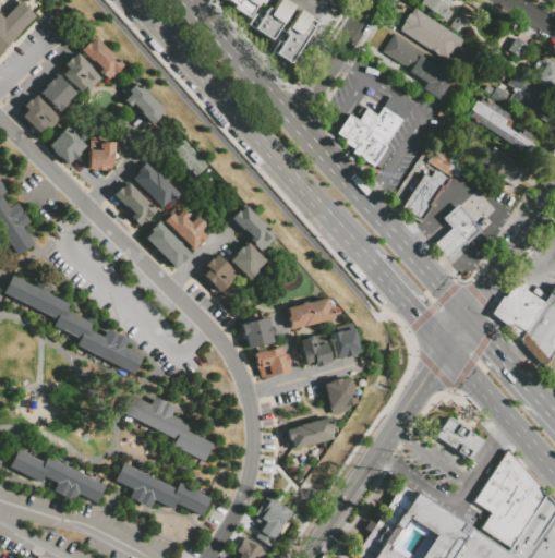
[(229,0),(266,0),(264,4),(261,2),(250,19),(236,9),(238,5),(229,0)]
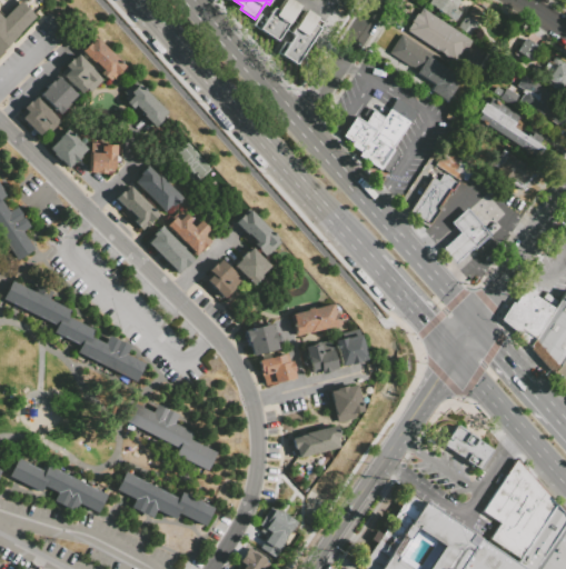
[(279,41),(261,30),(276,8),(280,10),(286,0),(296,0),(303,5),(290,25),(279,41)]
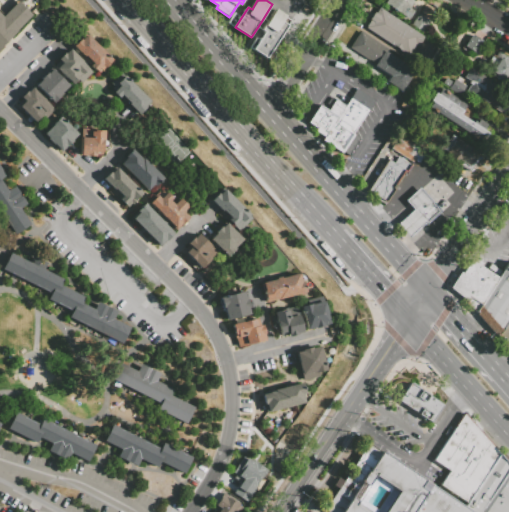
[(411,18),(402,12),(400,13),(397,11),(396,8),(388,3),(389,0),(416,0),(412,7),(417,10),(411,18)]
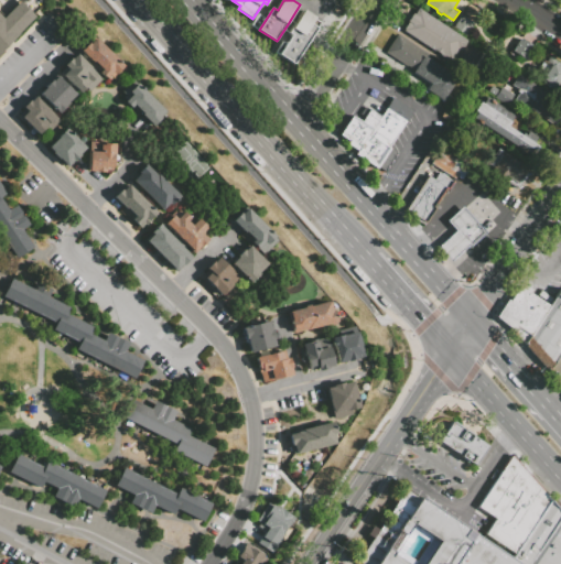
[(0,12),(4,18),(22,1),(34,13),(38,17),(0,52),(0,12)]
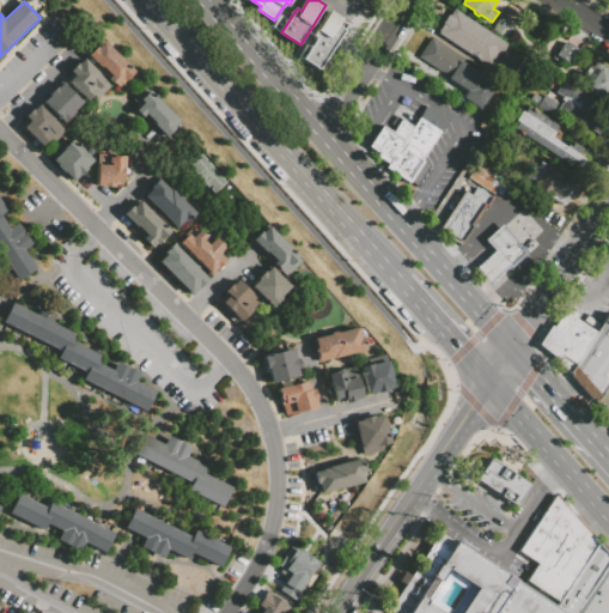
[(456,8),(510,44),(503,55),(501,54),(499,58),(497,56),(493,64),(494,64),(492,67),(480,59),(475,55),(475,56),(440,32),(446,24),(445,23),(450,14),(451,16),(456,8)]
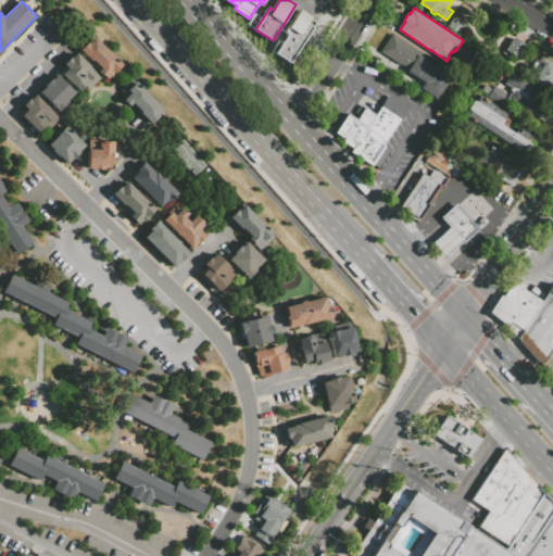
[(289,34),(286,33),(301,10),(313,16),(308,24),(314,27),(291,63),(274,51),(280,40),(284,42),(289,34)]
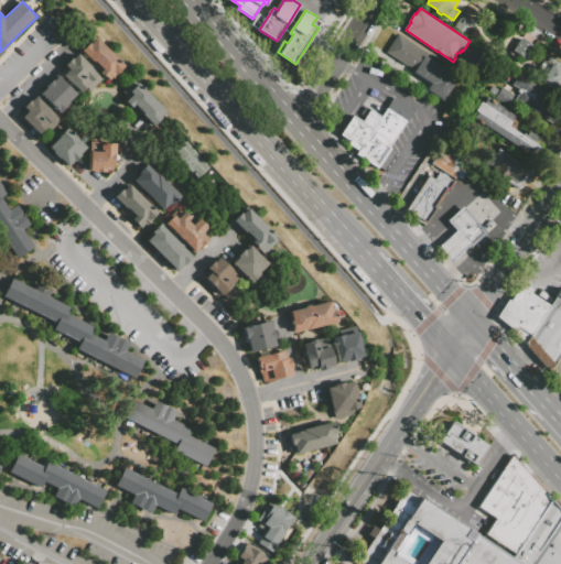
[(455,28),(464,15),(477,24),(468,36),(455,28)]
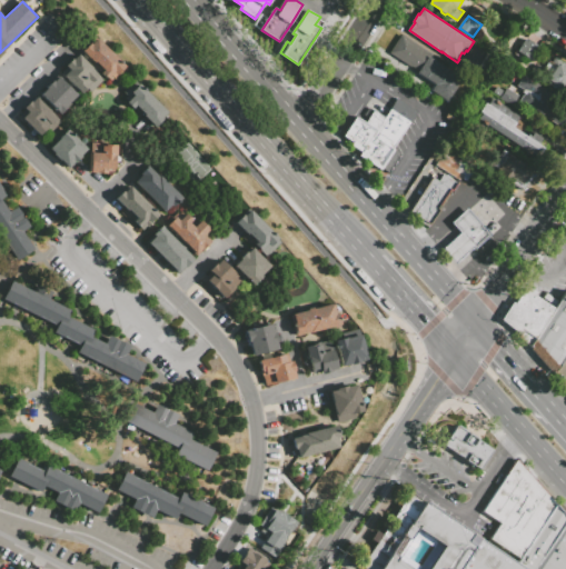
[(404,35),(436,56),(434,59),(464,79),(448,101),(432,90),(436,85),(417,71),(418,70),(391,52),(404,35)]
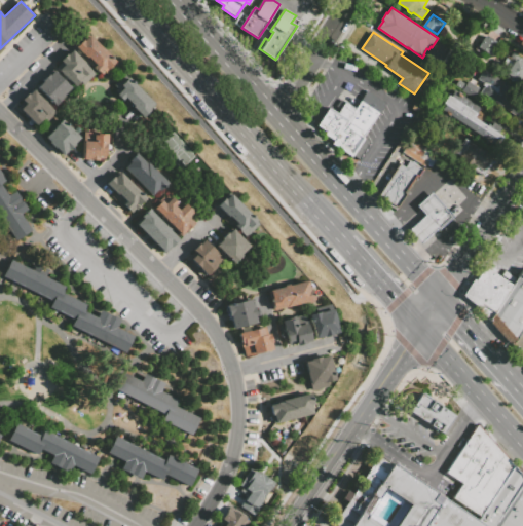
[(90,35),(92,36),(120,65),(110,76),(106,72),(103,75),(101,72),(100,74),(94,68),(97,65),(96,63),(95,64),(77,47),(85,40),(90,35)]
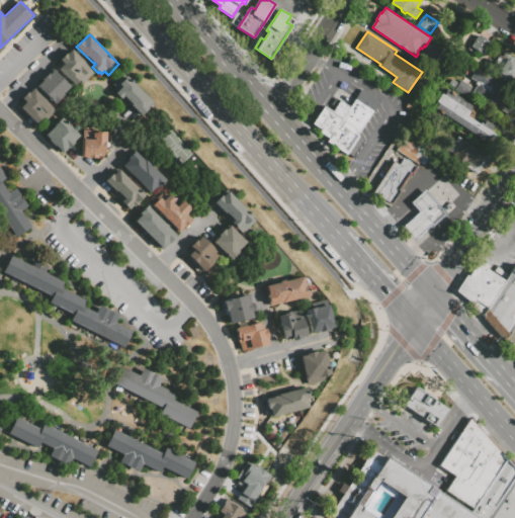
[(480,34),(491,41),(483,54),(471,47),(480,34)]
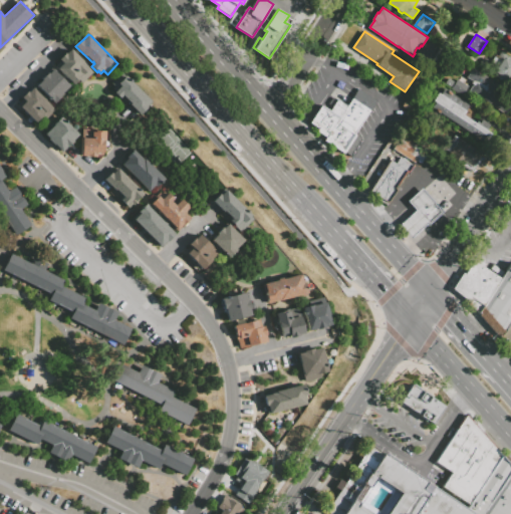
[(60,58),(66,52),(67,53),(72,49),(94,72),(83,83),(80,79),(75,84),(59,68),(65,63),(60,58)]
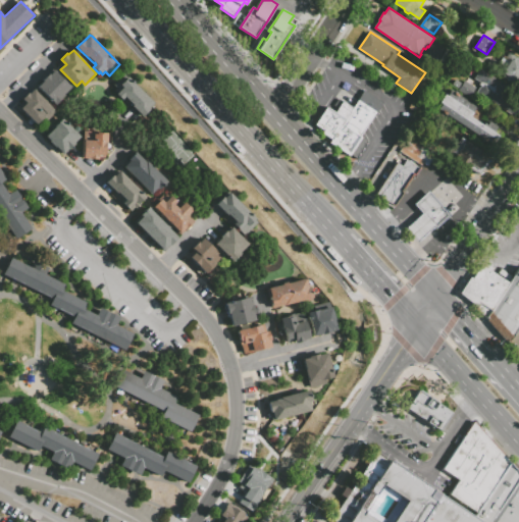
[(511,52),(518,57),(518,80),(517,79),(513,84),(501,75),(507,67),(502,63),(507,55),(509,56),(511,52)]
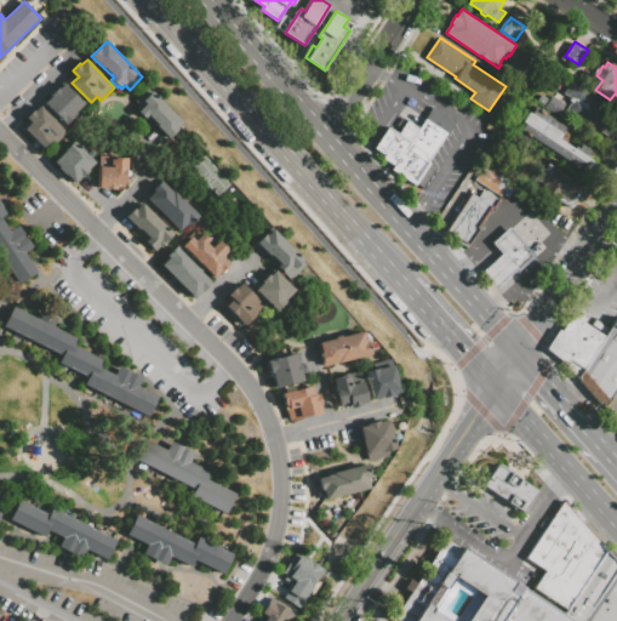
[(521,69),(533,77),(524,92),(512,85),(521,69)]
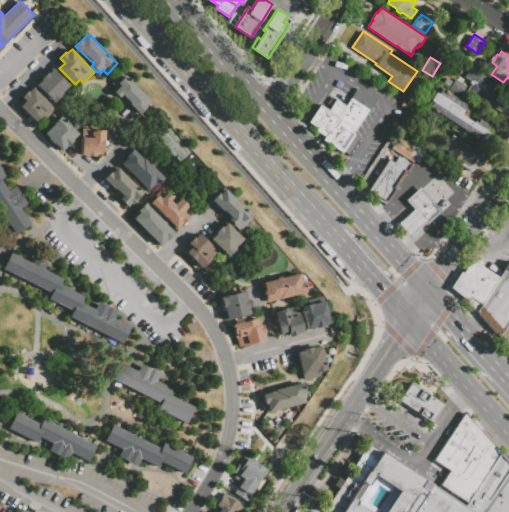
[(467,77),(473,67),(504,88),(503,90),(508,94),(508,109),(505,113),(472,92),(469,90),(473,84),(471,83),(473,81),(467,77)]
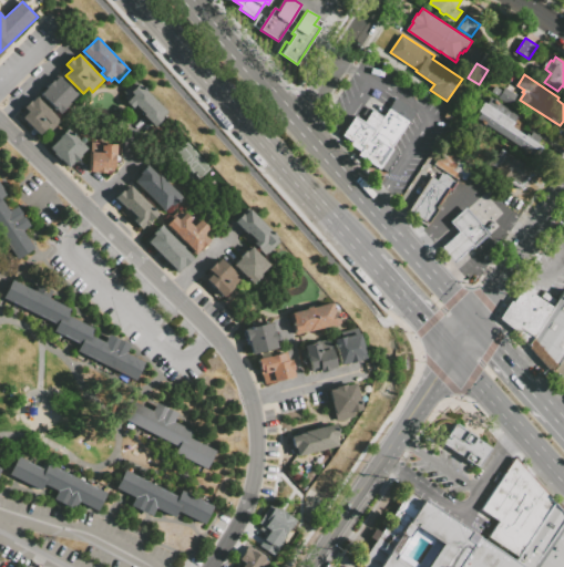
[(60,76),(78,95),(69,104),(71,105),(62,114),(60,116),(52,110),(54,107),(52,105),(50,106),(43,100),(44,98),(42,95),(49,89),(48,88),(54,80),(55,81),(60,76)]
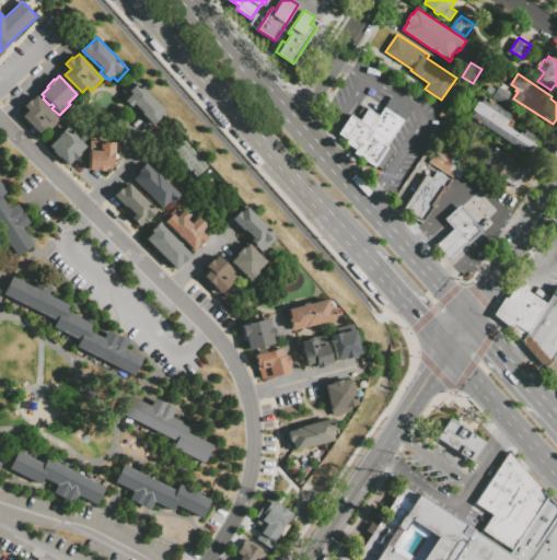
[(135,80),(165,109),(167,112),(155,124),(153,126),(141,114),(142,114),(134,105),(130,108),(125,102),(127,100),(124,96),(126,94),(124,91),(135,80)]
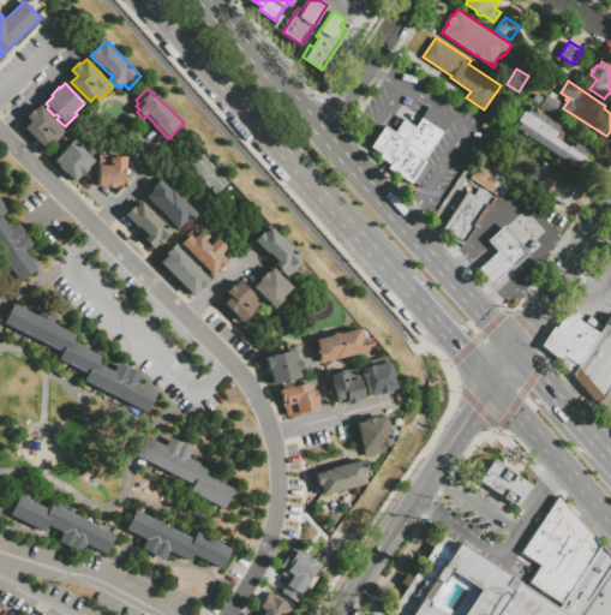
[(550,95),(562,103),(555,114),(541,107),(550,95)]
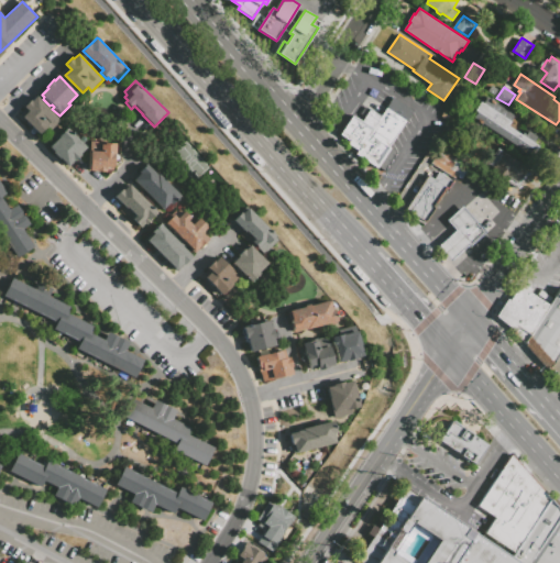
[(39,96),(62,120),(51,131),(47,128),(41,134),(23,118),(30,111),(25,107),(32,100),(33,101),(39,96)]
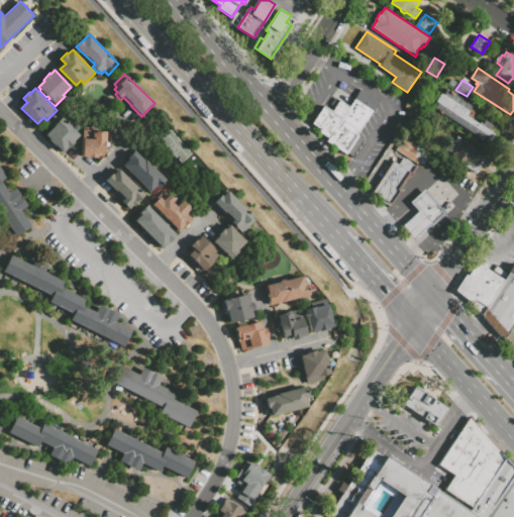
[(448,88),(483,110),(477,119),(483,123),(485,120),(493,125),(490,131),(494,134),(492,138),(490,136),(486,143),(458,126),(459,125),(434,109),(437,103),(435,102),(441,93),(444,95),(448,88)]
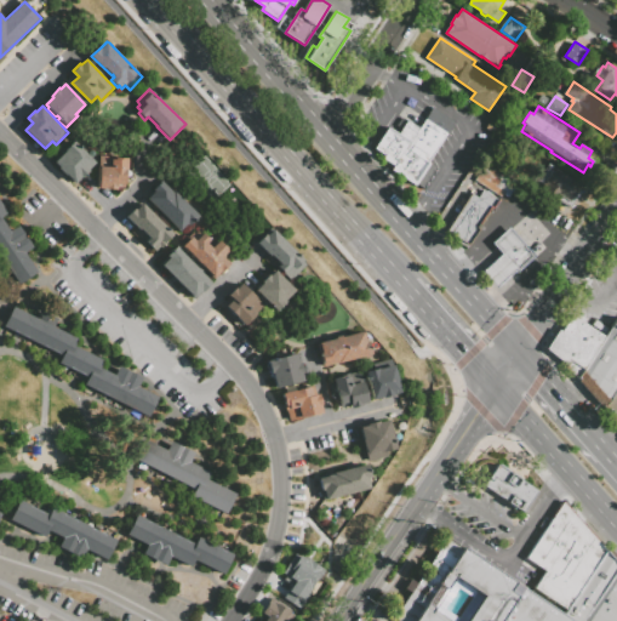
[(435,107),(460,123),(451,135),(449,134),(429,161),(441,170),(428,189),(418,183),(417,186),(393,170),(395,166),(384,159),(386,155),(376,149),(390,126),(401,134),(410,120),(422,127),(435,107)]
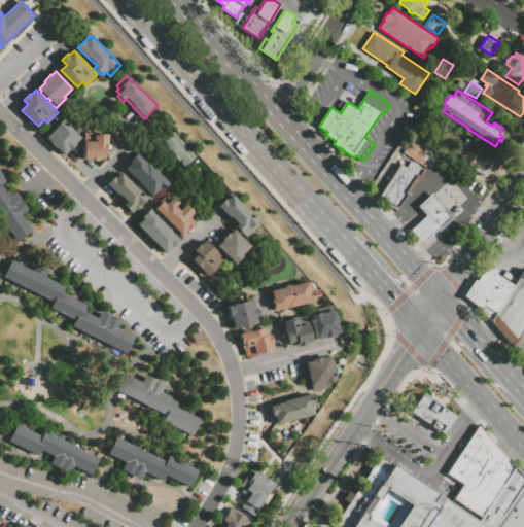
[(63,120),(64,119),(82,137),(72,147),(73,148),(66,154),(66,155),(58,147),(57,148),(46,139),(57,129),(56,128),(63,120)]
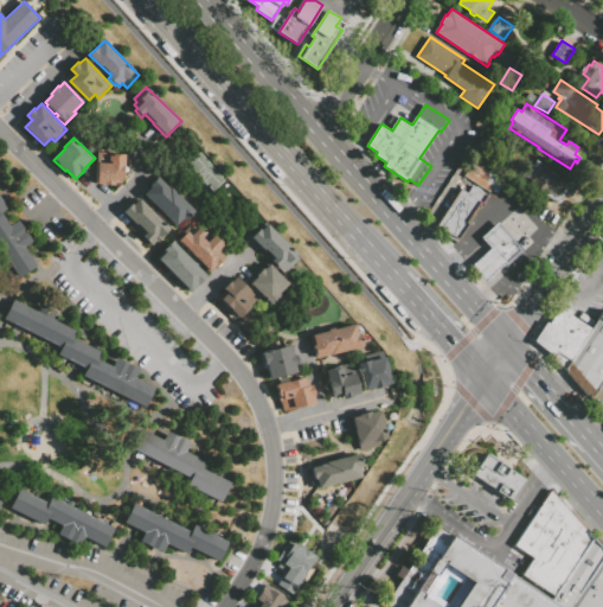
[(126,154),(126,167),(124,167),(123,183),(121,183),(121,184),(114,183),(114,185),(103,185),(103,183),(98,183),(100,152),(111,153),(111,154),(126,154)]
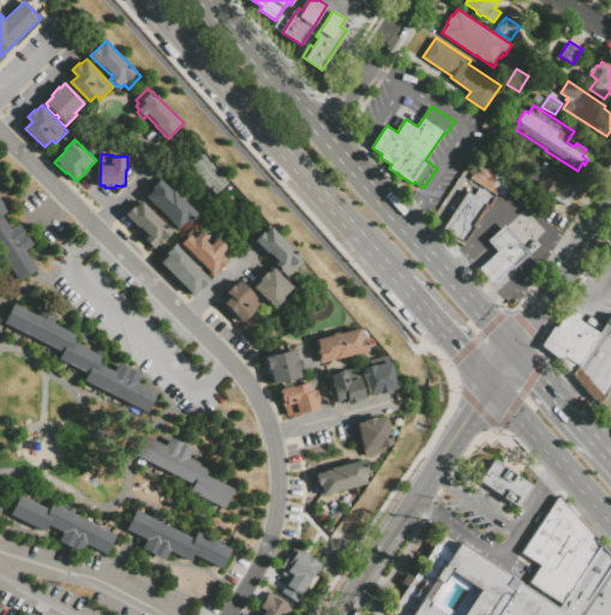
[(483,162),(508,179),(497,195),(472,178),(483,162)]
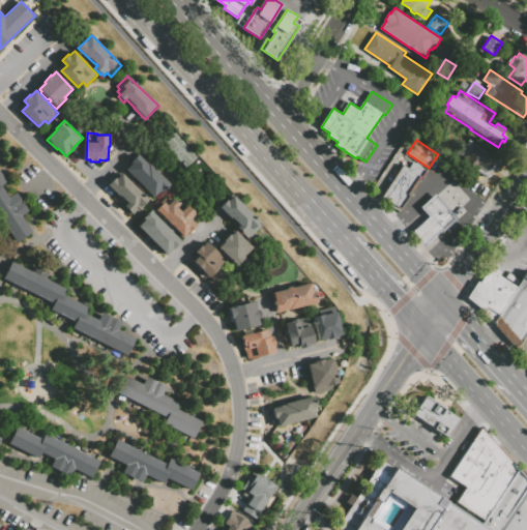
[(470,140),(500,159),(489,178),(465,163),(467,158),(461,154),(470,140)]
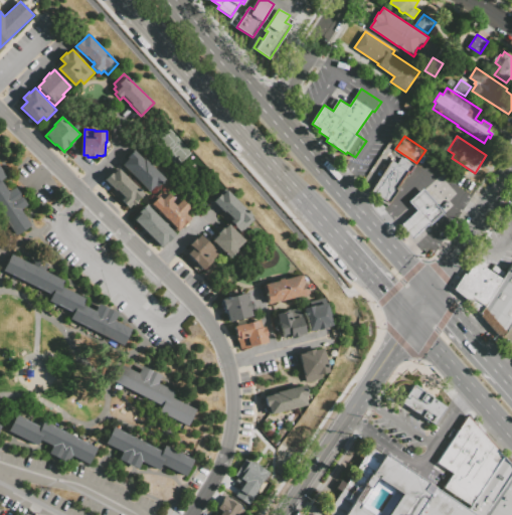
[(135,150),(144,159),(145,158),(166,179),(159,186),(156,184),(150,191),(123,164),(129,159),(128,158),(135,150)]
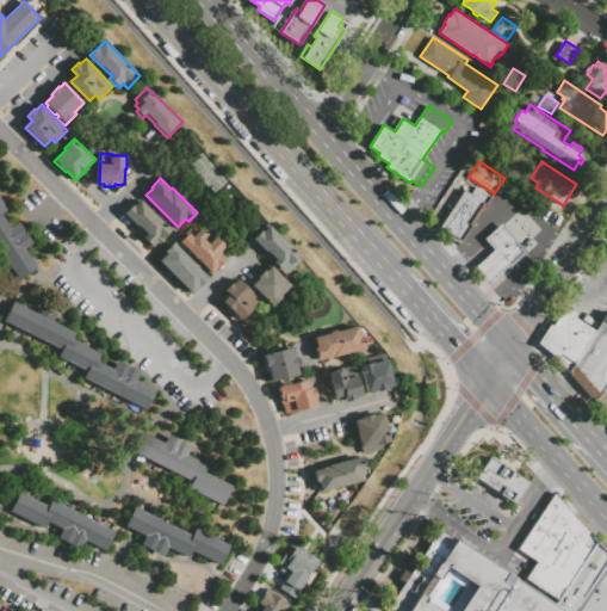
[(478,186),(493,196),(487,204),(485,203),(472,223),(475,226),(464,241),(463,240),(462,242),(439,228),(451,210),(452,211),(466,190),(474,195),(478,186)]
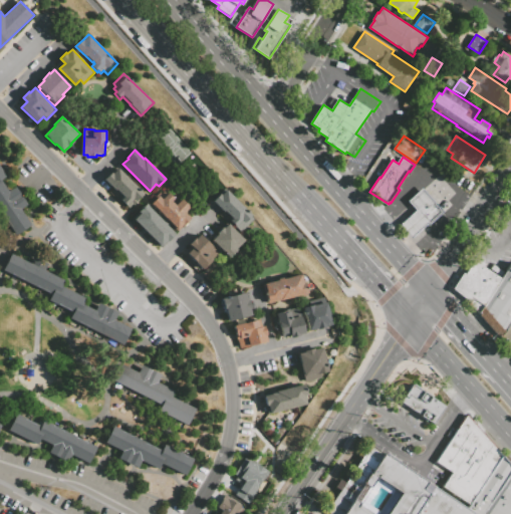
[(0,166),(7,177),(2,180),(10,192),(17,187),(29,205),(22,209),(32,225),(16,236),(0,211),(0,166)]
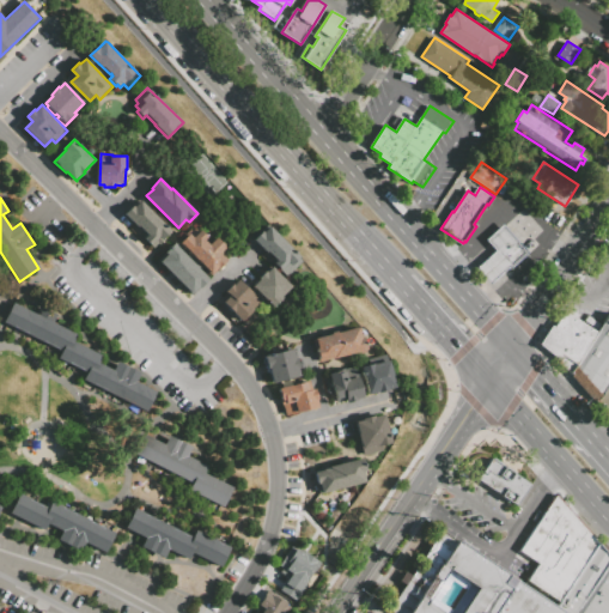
[(140,199),(172,230),(157,246),(154,248),(144,237),(147,234),(139,225),(138,226),(134,222),(133,222),(126,214),(140,199)]
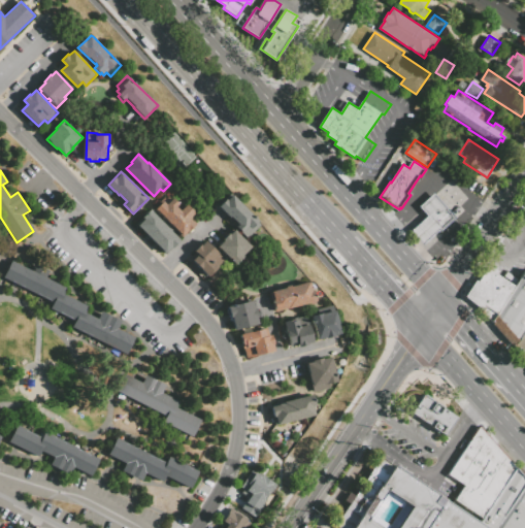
[(430,216),(421,206),(435,194),(457,218),(443,230),(441,229),(430,216)]
